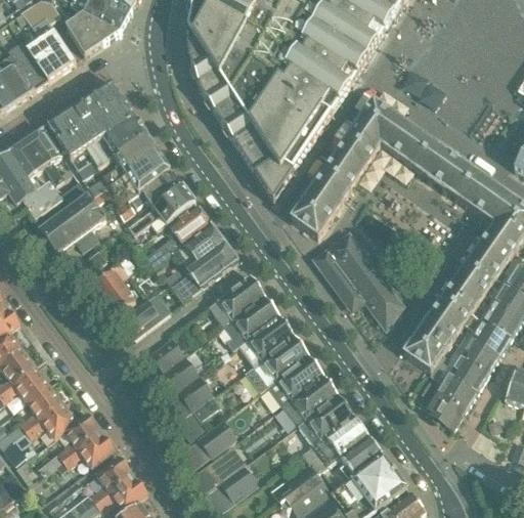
[(13,0),(18,6),(19,8),(27,3),(24,0),(13,0)]
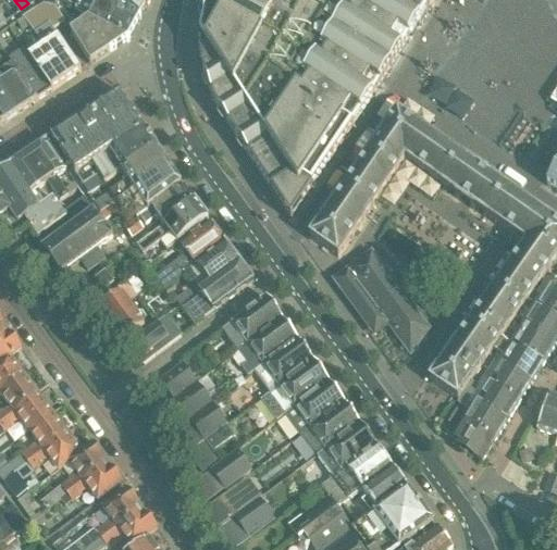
[(65,19),(56,2),(47,0),(41,0),(22,13),(34,29),(44,42),(28,52),(51,87),(81,66),(58,33),(53,26),(65,19)]
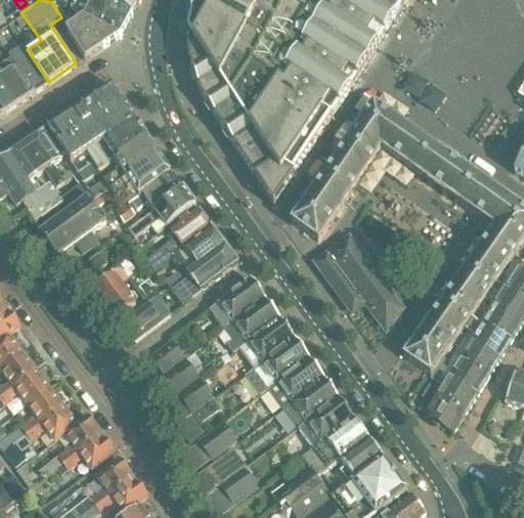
[(132,11),(112,0),(72,0),(75,7),(84,13),(83,14),(103,45),(121,34),(133,12),(132,12),(132,11)]
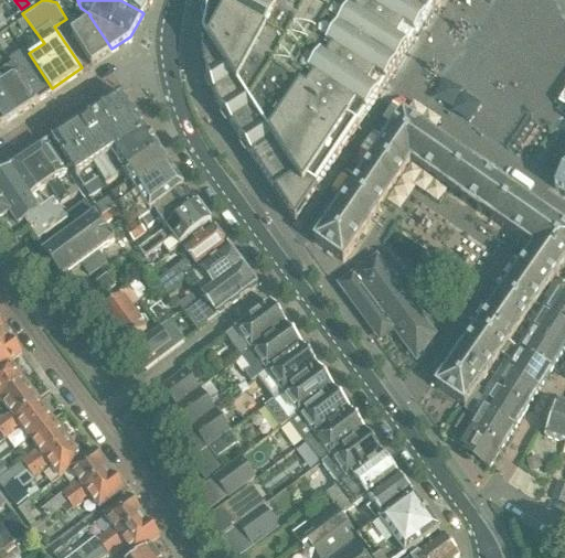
[(120,0),(142,12),(148,3),(149,3),(150,0),(120,0)]
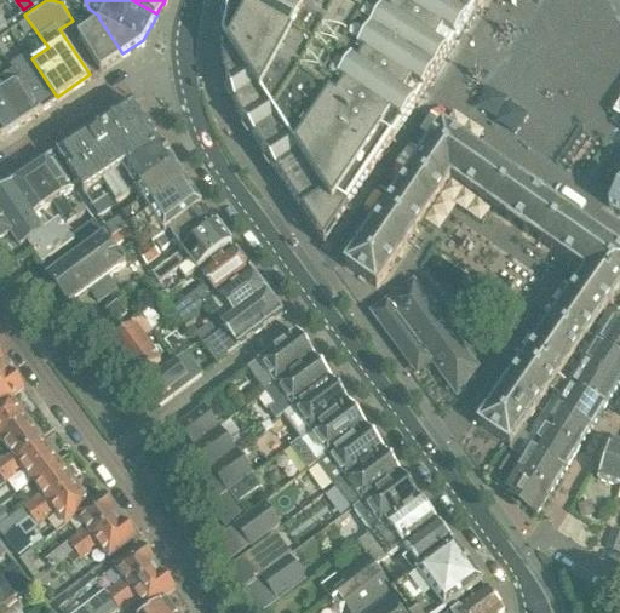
[(231,0),(231,1),(225,32),(228,59),(375,160),(423,90),(557,172),(591,215),(603,196),(619,206),(619,175),(618,172),(619,167),(619,76),(593,10),(578,0),(231,0)]
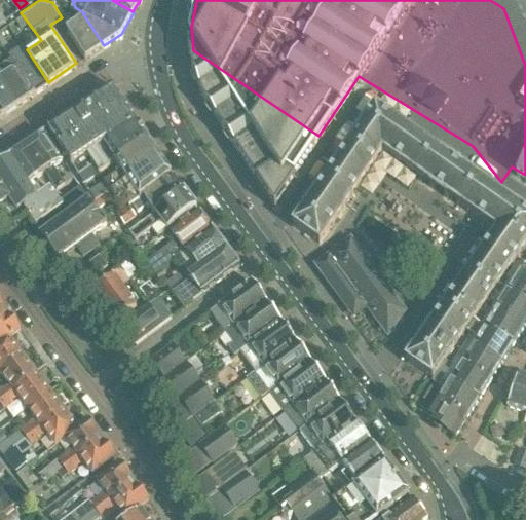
[(86,58),(104,45),(83,14),(67,26),(86,58)]
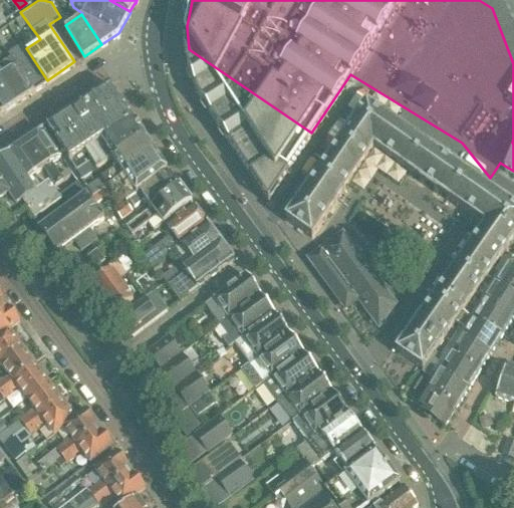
[(26,48),(23,44),(9,54),(34,89),(47,80),(26,48)]
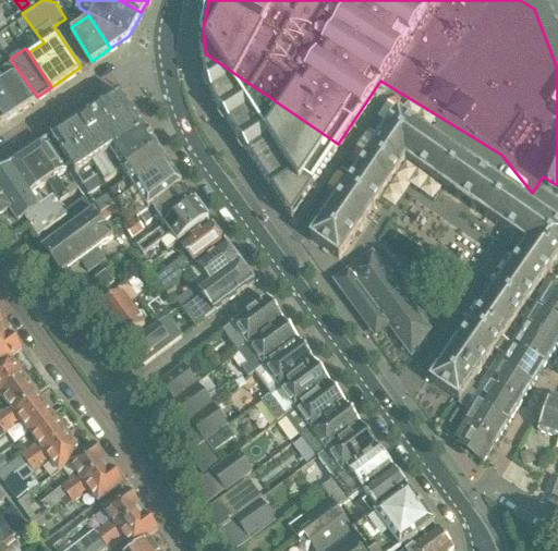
[(0,81),(19,109),(37,97),(10,59),(0,64),(0,81)]
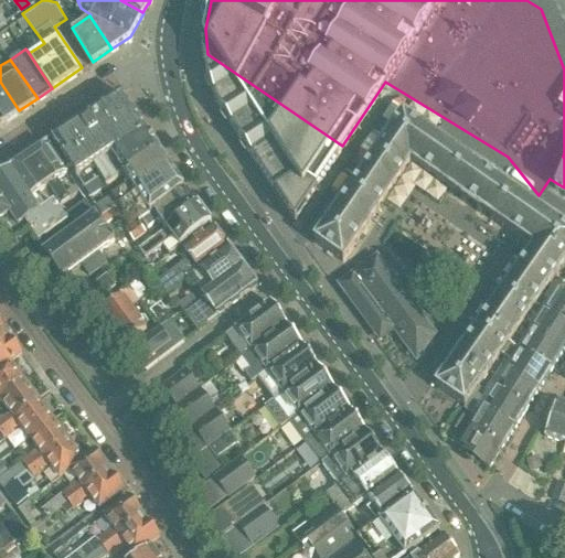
[(0,121),(0,122),(19,110),(0,82),(0,121)]
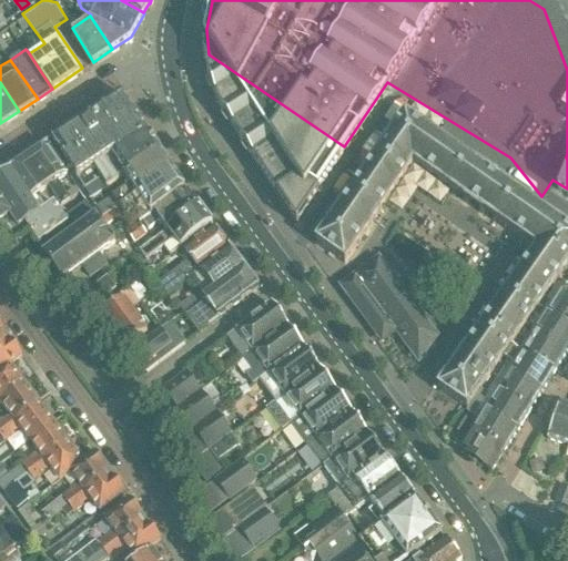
[(122,90),(52,136),(63,153),(62,153),(64,156),(78,175),(79,174),(84,183),(83,184),(91,194),(119,175),(124,172),(123,171),(160,148),(148,129),(135,110),(122,90)]
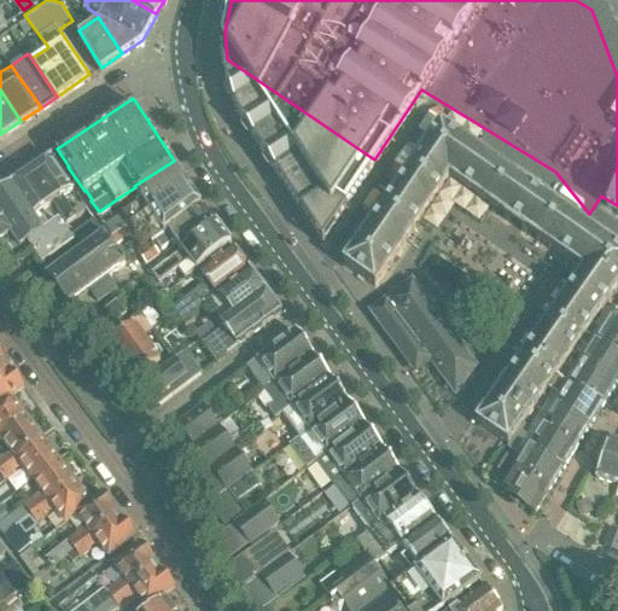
[(441,121),(397,184),(427,204),(449,174),(490,203),(490,204),(505,214),(505,215),(511,219),(516,222),(538,188),(534,185),(441,121)]
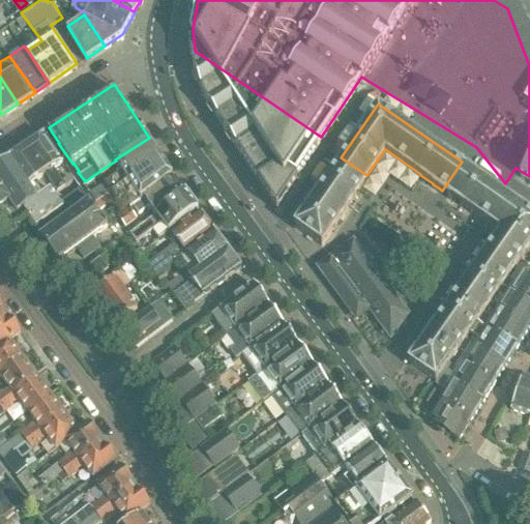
[(54,165),(63,158),(45,131),(27,142),(46,170),(45,170),(57,187),(65,181),(75,175),(71,170),(62,177),(54,165)]
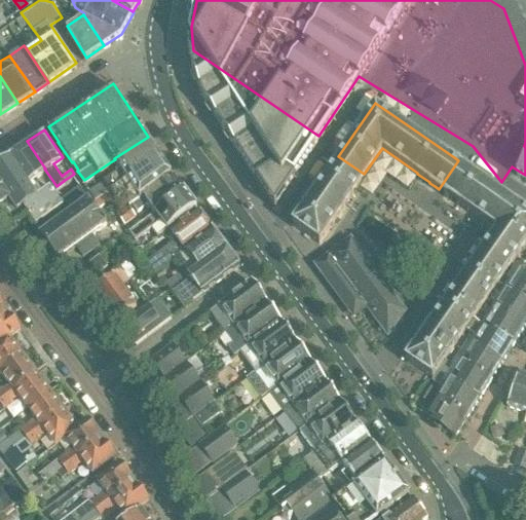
[(109,187),(159,154),(148,137),(114,158),(115,159),(122,170),(121,170),(119,169),(104,179),(103,178),(89,187),(95,196),(96,196),(109,187)]
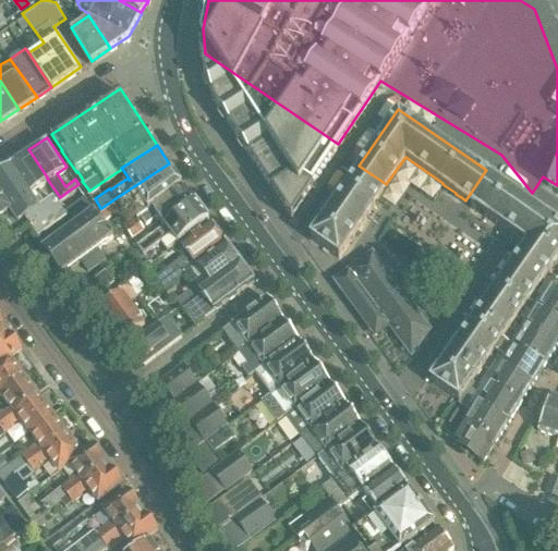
[(31,190),(47,179),(48,179),(28,149),(11,161),(31,190)]
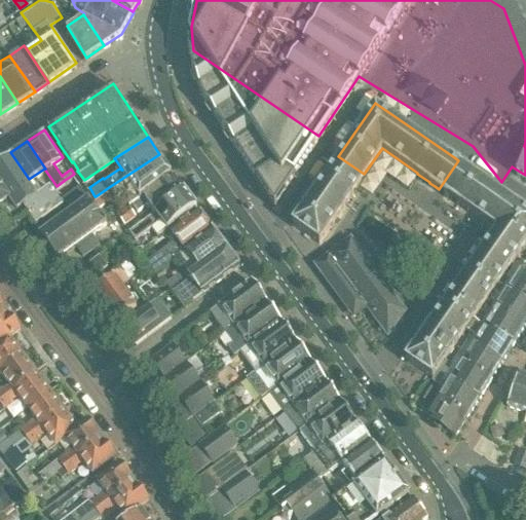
[(37,192),(29,179),(10,152),(0,158),(0,183),(22,215),(25,213),(27,209),(35,222),(62,202),(63,201),(60,197),(50,184),(37,192)]
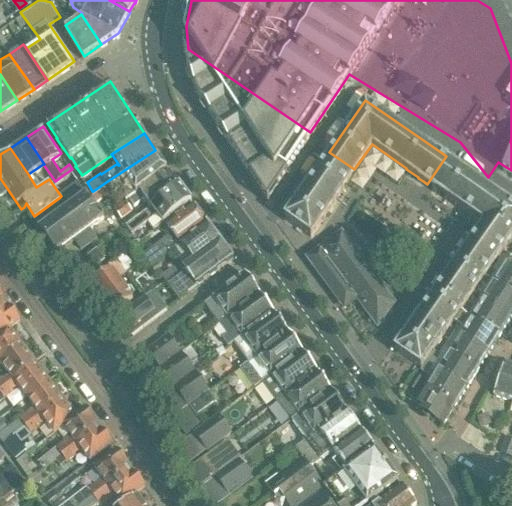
[(136,190),(167,167),(155,150),(106,182),(112,191),(119,186),(126,196),(128,194),(129,195),(135,190),(136,190)]
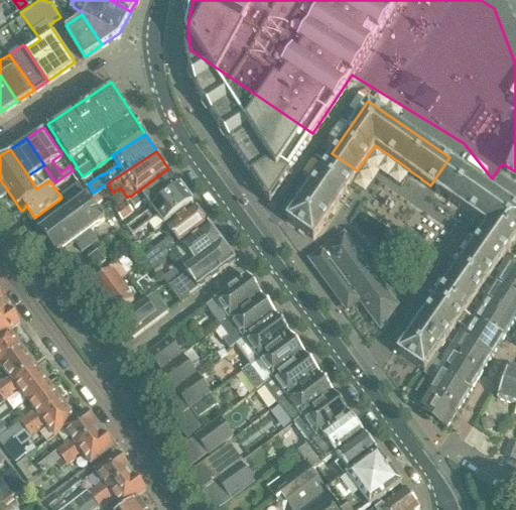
[(332,153),(313,179),(339,197),(357,170),(332,153)]
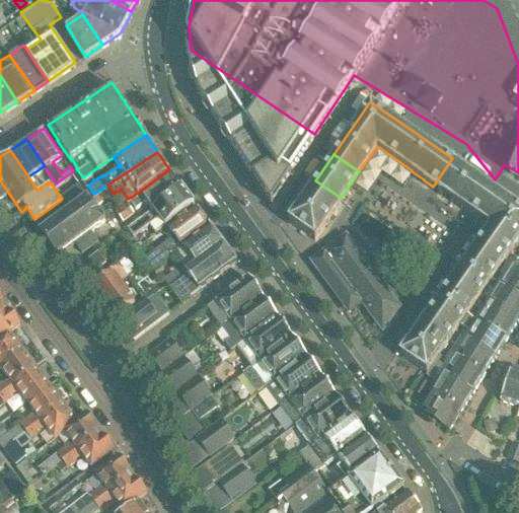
[(452,158),(433,187),(437,190),(441,193),(442,192),(454,201),(455,199),(491,224),(469,253),(495,272),(498,268),(510,249),(518,236),(518,204),(456,161),(452,158)]
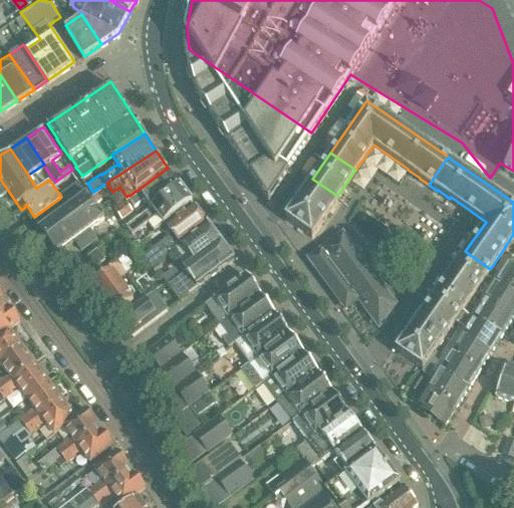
[(136,191),(130,196),(130,197),(134,202),(135,203),(145,195),(151,204),(152,205),(180,184),(168,168),(137,191),(136,191)]
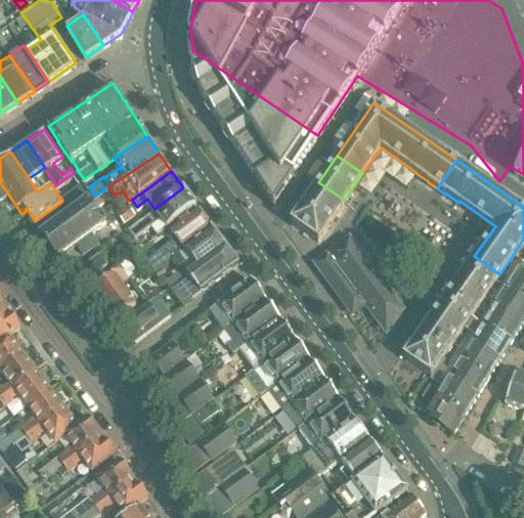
[(14,219),(22,214),(0,182),(0,212),(6,208),(14,219)]
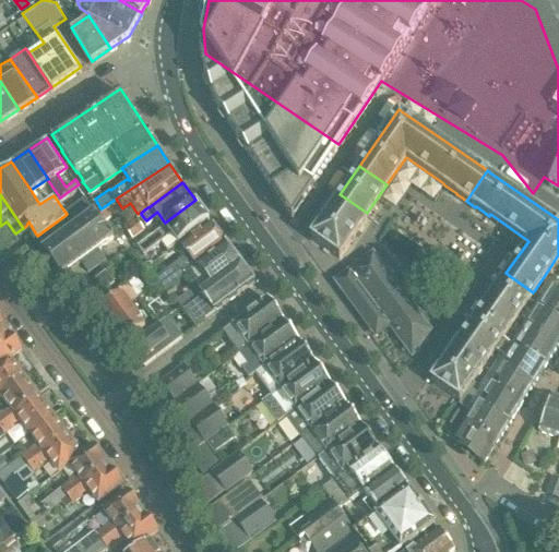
[(103,218),(97,212),(97,211),(84,194),(63,210),(67,214),(66,215),(72,224),(42,247),(61,272),(114,234),(103,218)]
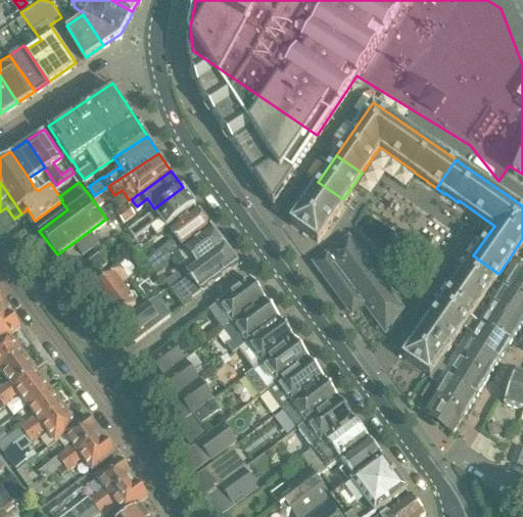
[(318,182),(291,220),(318,237),(326,226),(343,199),(318,182)]
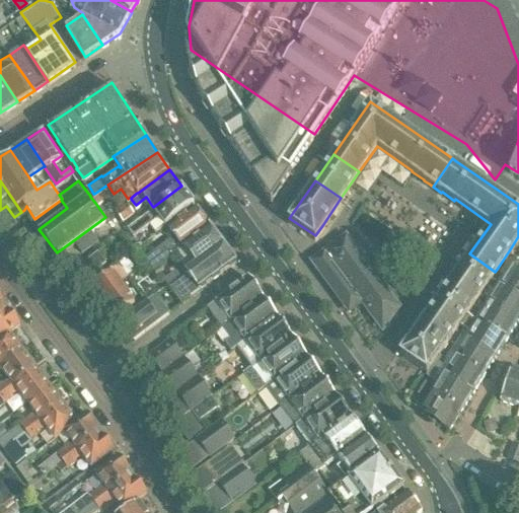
[(152,207),(127,225),(134,233),(149,222),(155,230),(164,223),(194,201),(181,186),(153,207),(152,207)]
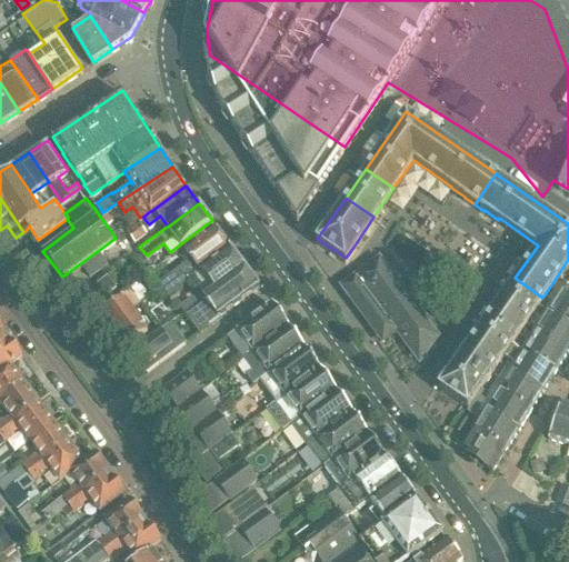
[(128,230),(133,238),(135,240),(147,230),(141,220),(128,230)]
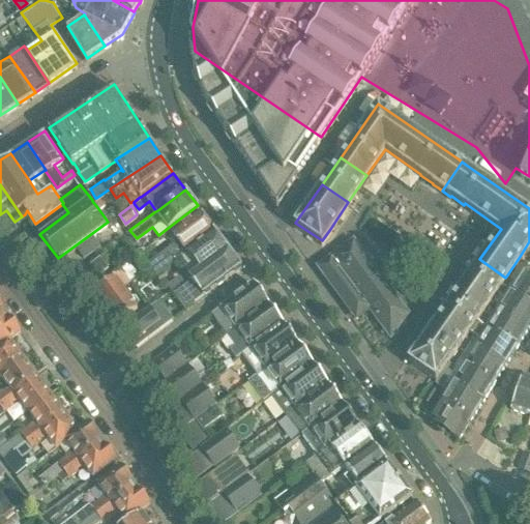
[(179,252),(213,226),(200,208),(171,229),(180,240),(176,243),(174,241),(157,253),(159,256),(150,263),(155,270),(180,253),(179,252)]
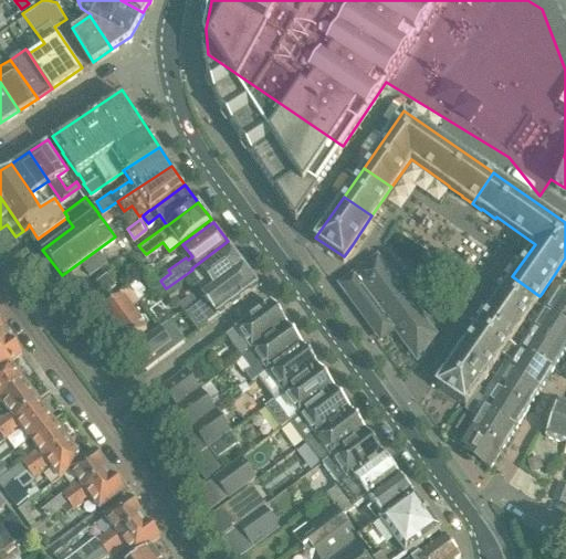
[(182,306),(242,261),(228,241),(191,269),(192,270),(200,280),(195,283),(189,288),(190,291),(178,301),(182,306)]
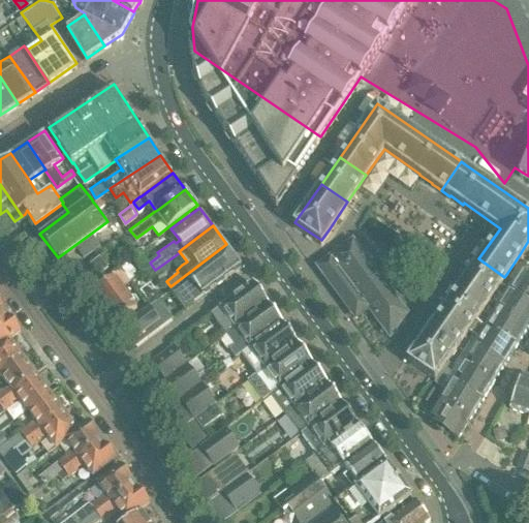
[(332,255),(322,264),(356,310),(367,303),(390,333),(407,310),(390,286),(387,288),(359,250),(362,248),(353,237),(331,253),(332,255)]
